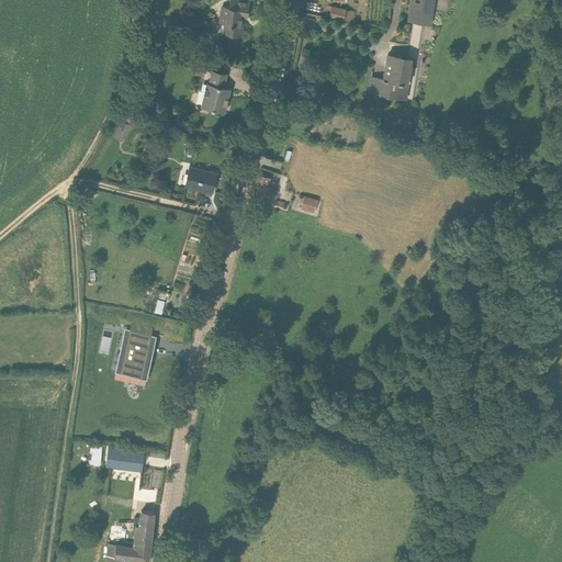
[(228,24),(227,34),(240,36),(244,15),(248,17),(249,1),(238,0),(229,0),(229,7),(223,6),(220,23),(228,24)]
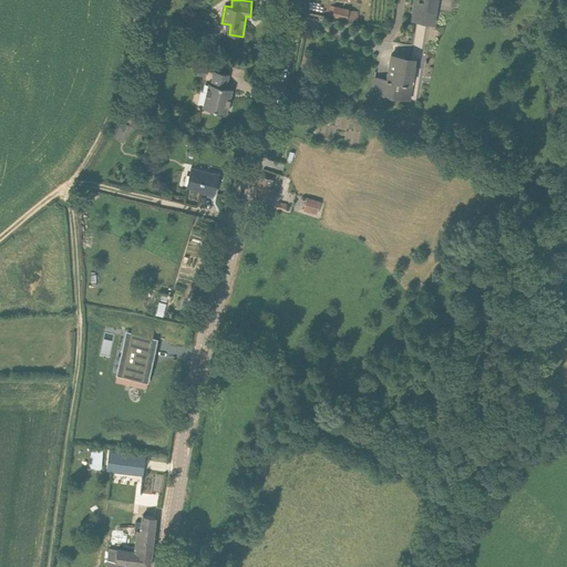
[(414,0),(412,20),(434,23),(437,0),(414,0)]
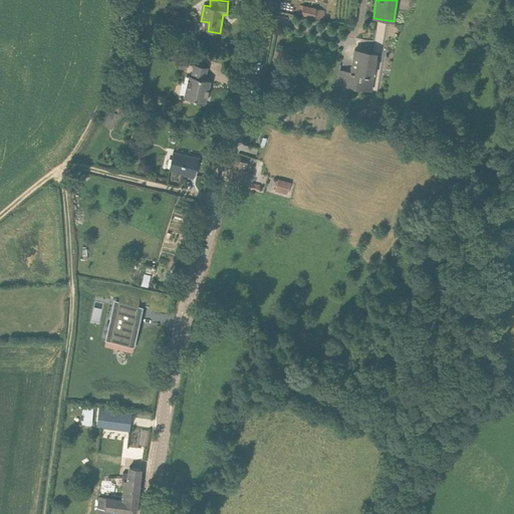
[(316,7),(303,5),(301,15),(314,17),(324,19),(325,10),(316,9),(316,7)]
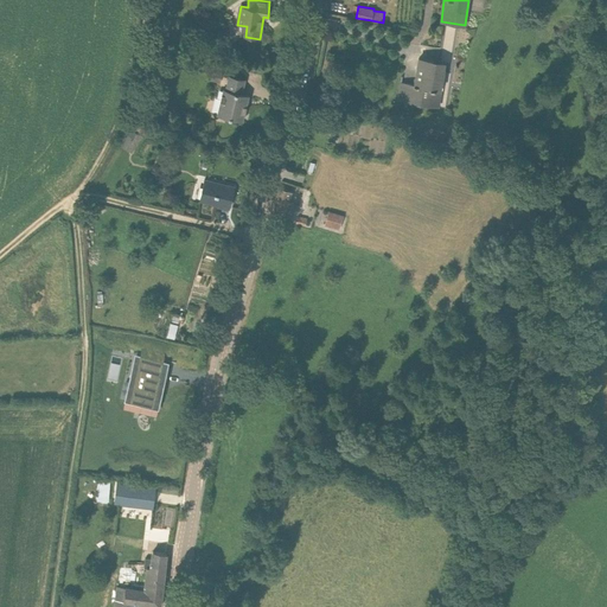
[(446,24),(443,59),(448,61),(447,70),(454,70),(457,25),(446,24)]
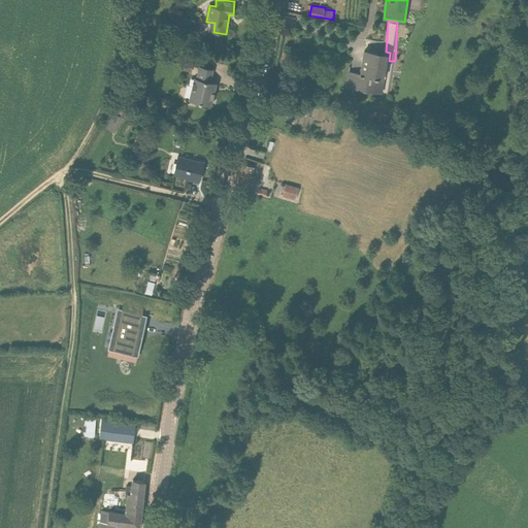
[(375,57),(375,53),(364,51),(360,74),(349,72),(345,87),(382,93),(384,83),(382,77),(385,59),(375,57)]
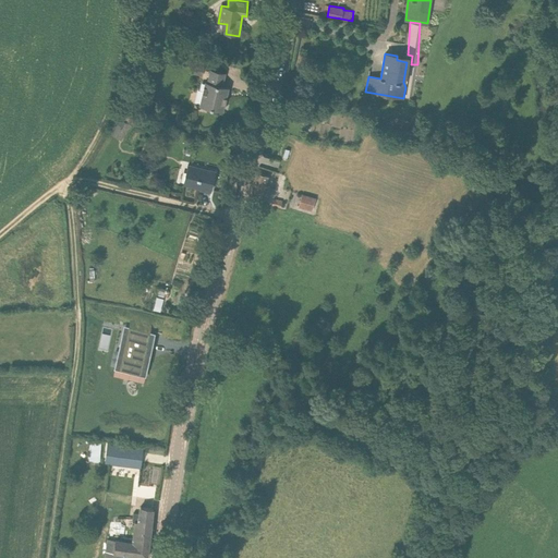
[(193,74),(203,76),(204,67),(195,64),(193,74)]
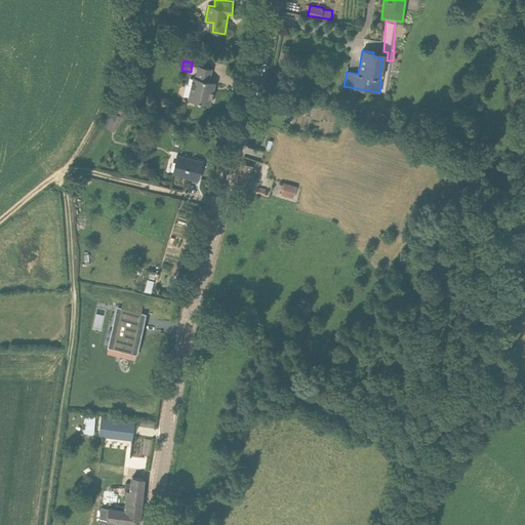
[(193,77),(188,99),(209,105),(215,82),(209,81),(212,69),(198,66),(195,77),(193,77)]
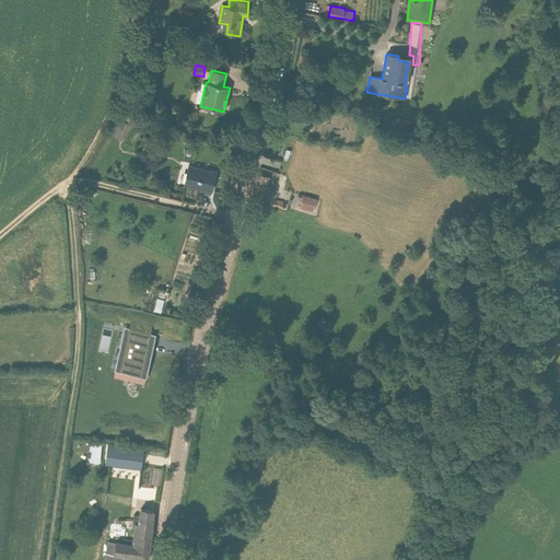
[(111,135),(118,139),(127,124),(119,118),(111,135)]
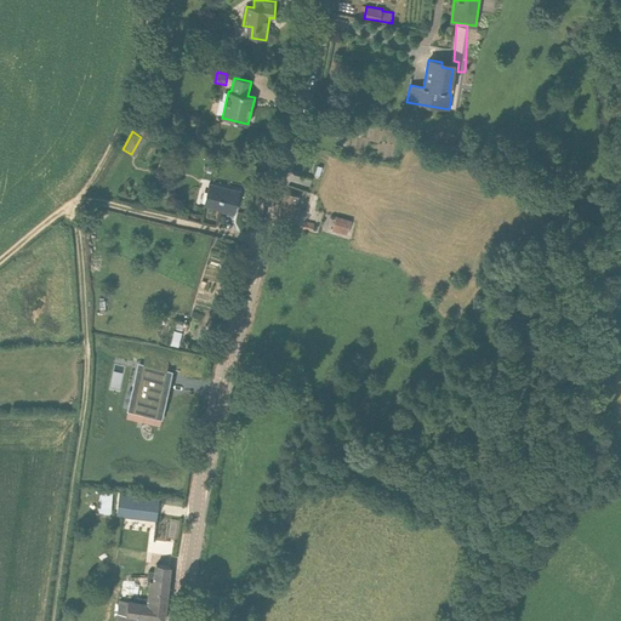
[(234,212),(239,192),(226,188),(227,188),(209,183),(204,205),(222,209),(222,210),(234,212)]
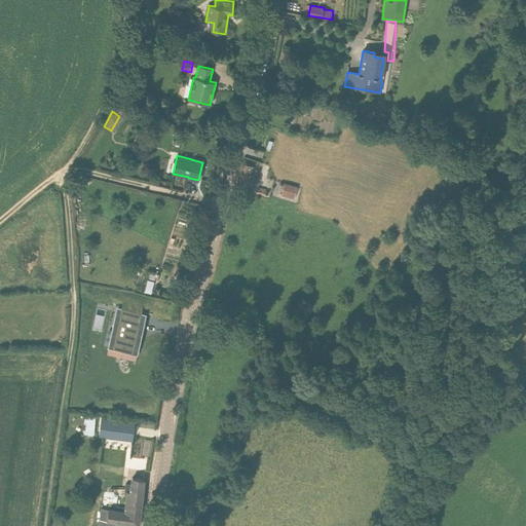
[(249,175),(251,165),(242,162),(236,185),(250,189),(253,176),(249,175)]
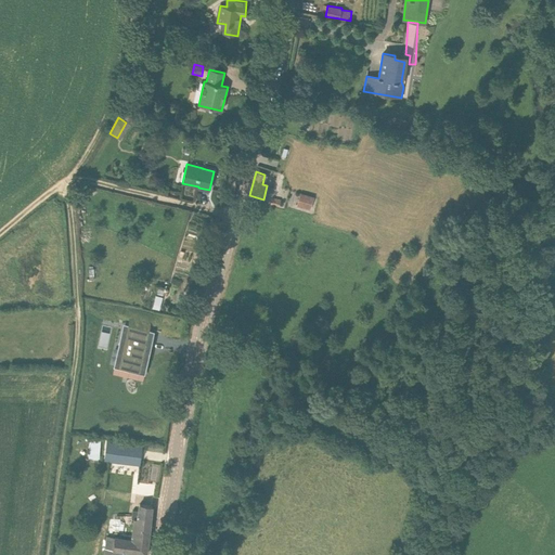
[(310,208),(313,197),(300,194),(297,205),(310,208)]
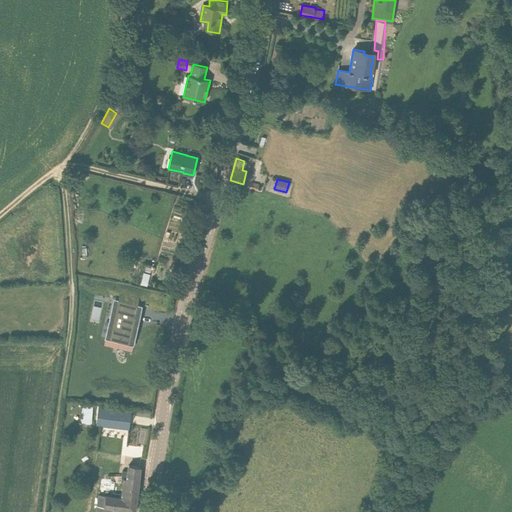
[(259,184),(251,182),(249,188),(257,190),(259,184)]
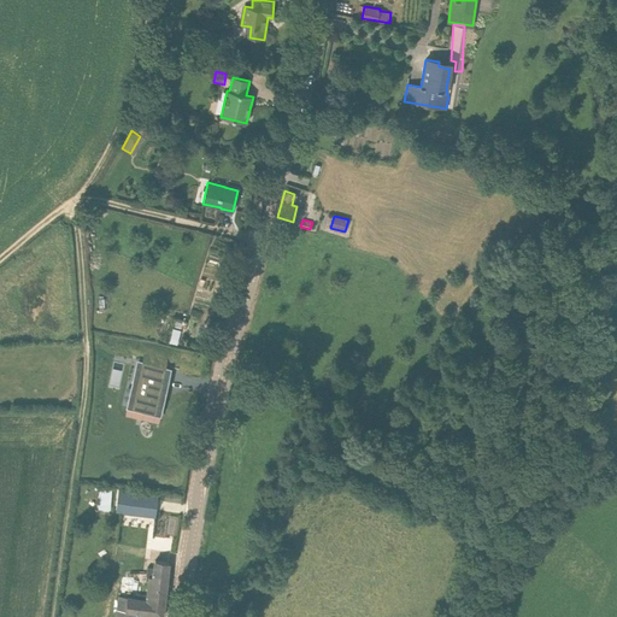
[(180,329),(172,327),(169,342),(176,344),(180,329)]
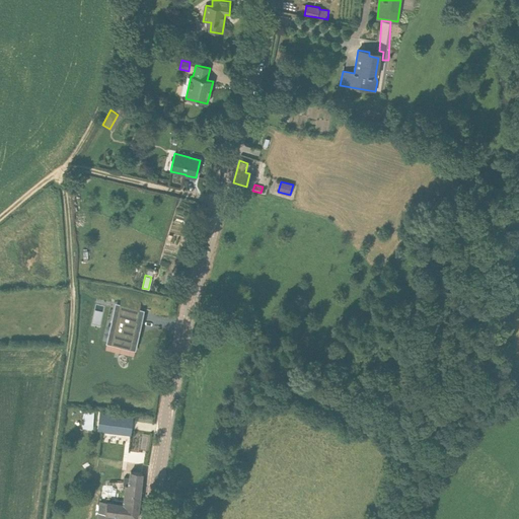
[(116,303),(106,344),(135,350),(144,309),(116,303)]
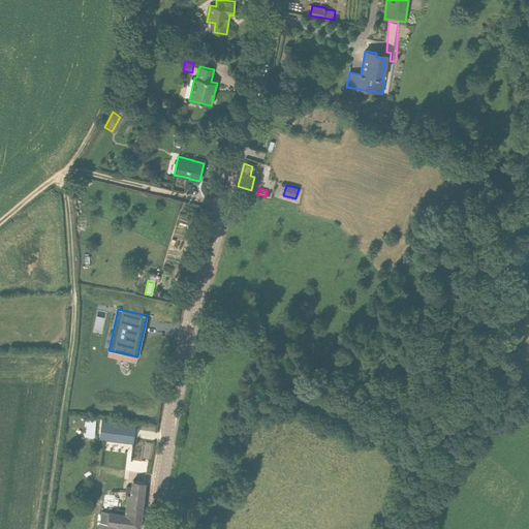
[(100,419),(98,438),(103,439),(132,442),(134,424),(100,419)]
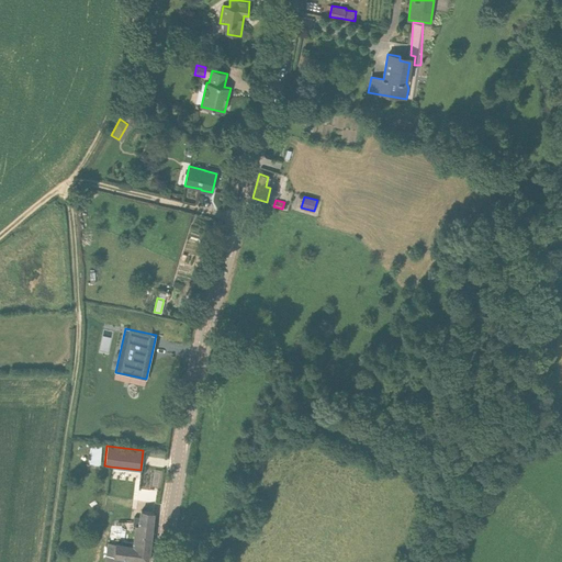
[(91,448),(91,462),(102,463),(102,448),(91,448)]
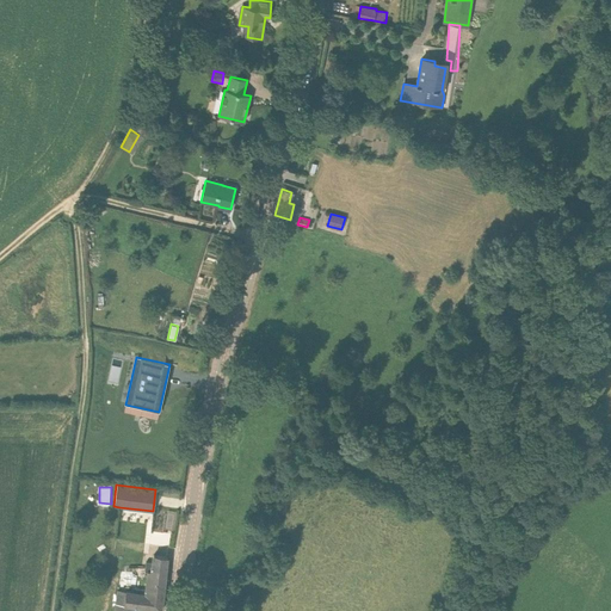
[(146,590),(164,592),(167,557),(154,555),(153,562),(147,562),(146,571),(148,572),(146,590)]
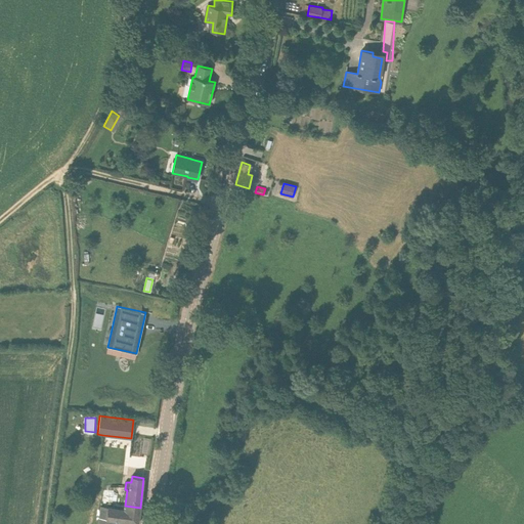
[(120,509),(121,505),(114,505),(114,508),(107,508),(105,520),(98,519),(97,523),(115,523),(116,521),(121,521),(121,517),(123,517),(124,512),(122,511),(122,509),(120,509)]
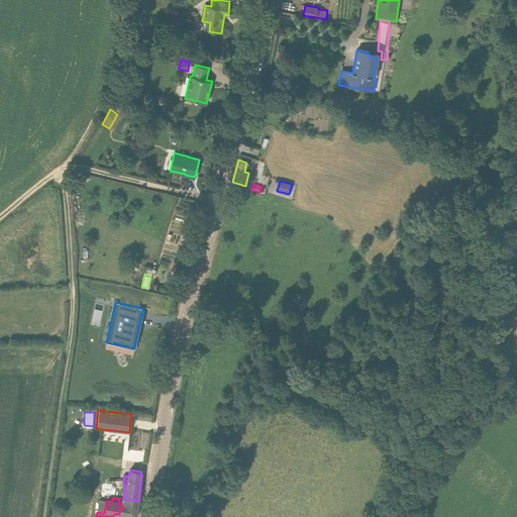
[(123,499),(119,498),(118,502),(120,502),(120,504),(122,505),(121,510),(119,510),(119,514),(137,516),(138,501),(123,499)]
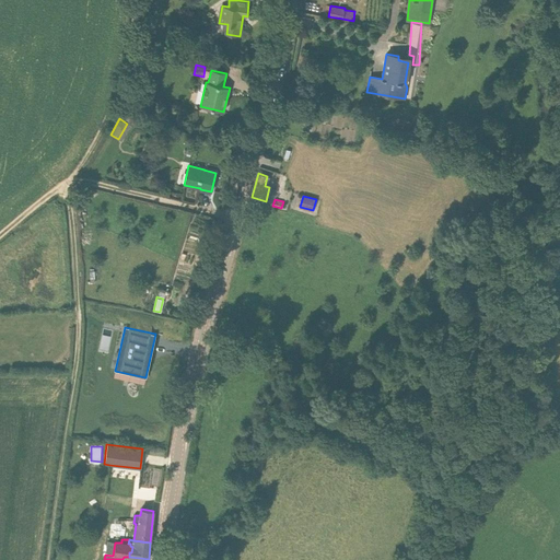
[(105,555),(113,556),(115,543),(106,541),(105,555)]
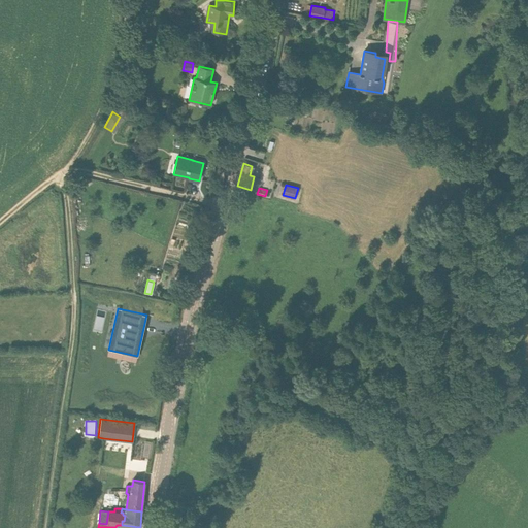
All buildings are outlined.
